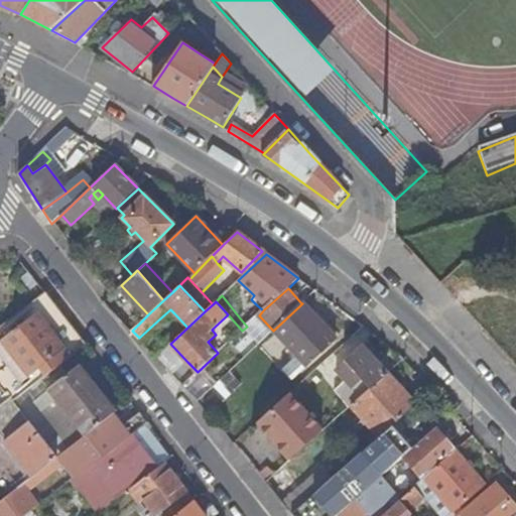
[(302,303),(273,331),(295,355),(306,368),(336,341),(302,303)]
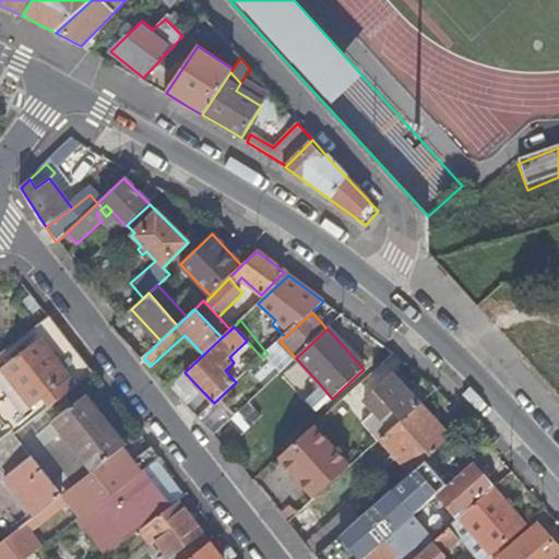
[(269,353),(281,342),(285,336),(278,331),(261,346),(268,354),(269,353)]
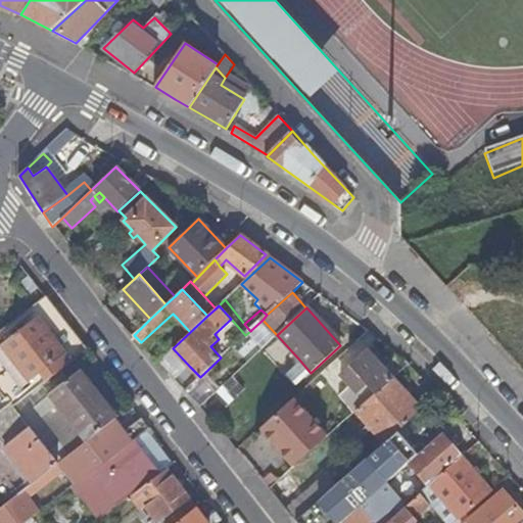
[(173,314),(164,321),(169,326),(177,318),(173,314)]
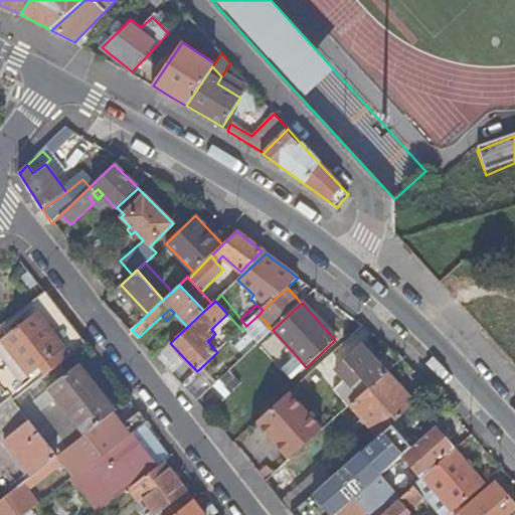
[(28,375),(61,349),(34,314),(0,339),(28,375)]
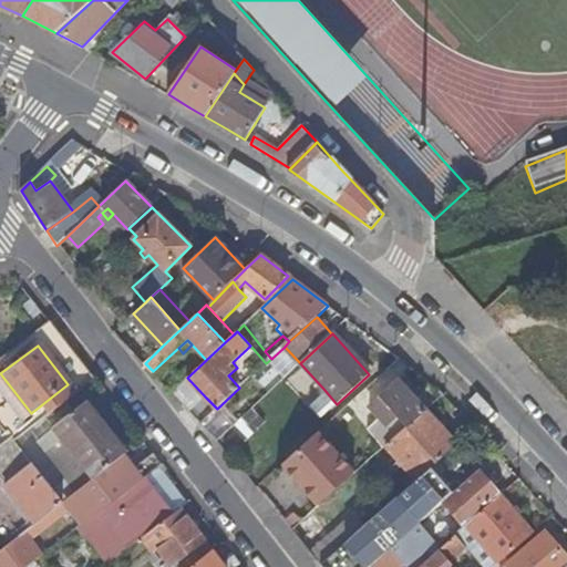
[(266,363),(253,375),(263,385),(281,368),(272,358),(271,359),(266,363)]
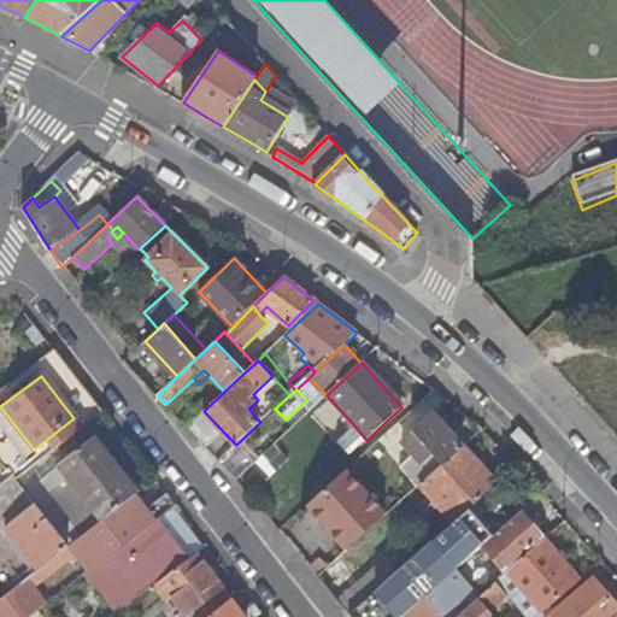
[(204,411),(187,427),(195,435),(207,448),(224,433),(204,411)]
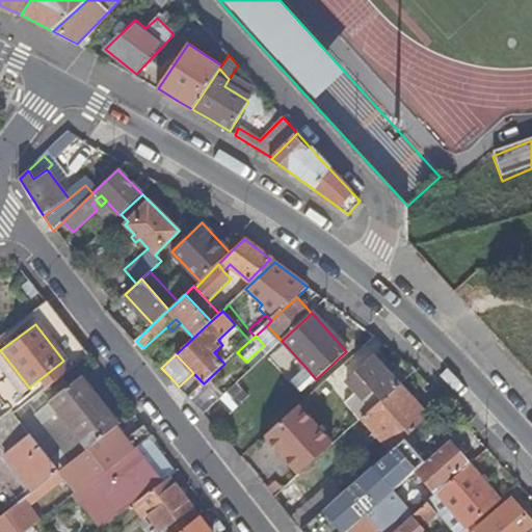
[(347,380),(357,392),(345,403),(360,421),(362,419),(399,386),(389,374),(393,370),(388,365),(383,368),(373,356),(354,372),(355,373),(347,380)]
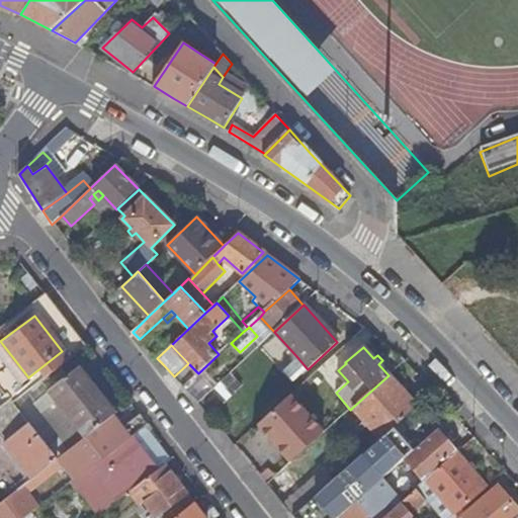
[(308,369),(296,356),(281,370),(292,382),(308,369)]
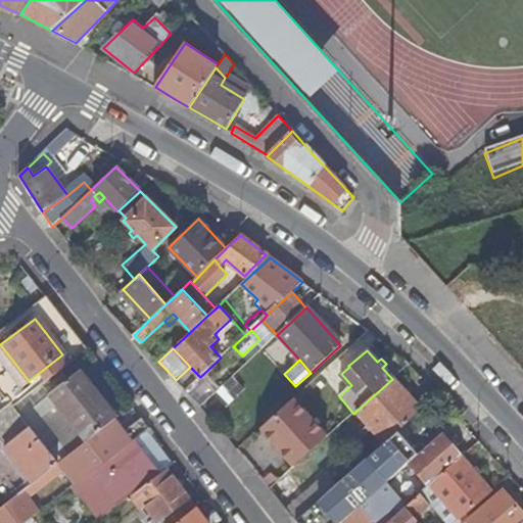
[(86,441),(110,422),(114,420),(78,371),(49,392),(86,441)]
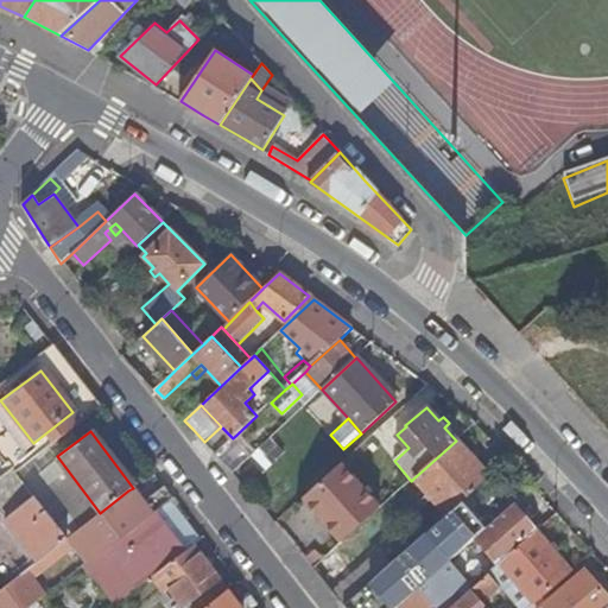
[(246,441),(223,462),(233,473),(257,450),(246,441)]
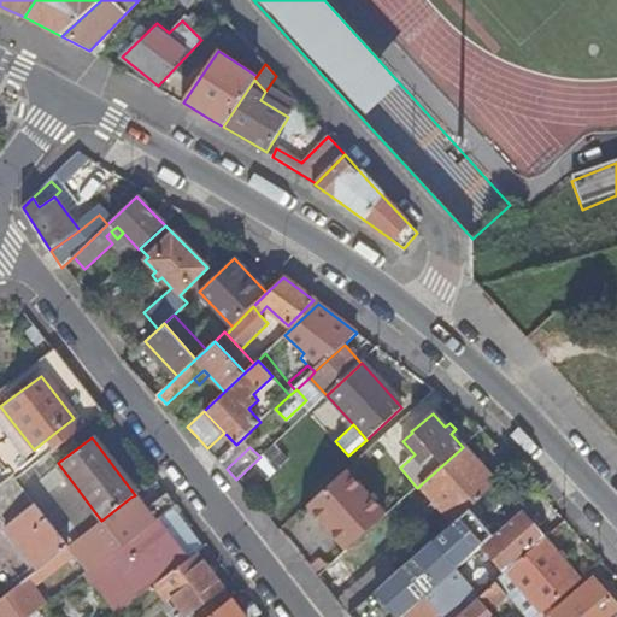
[(497,485),(463,447),(419,486),(453,522),(470,507),(497,485)]
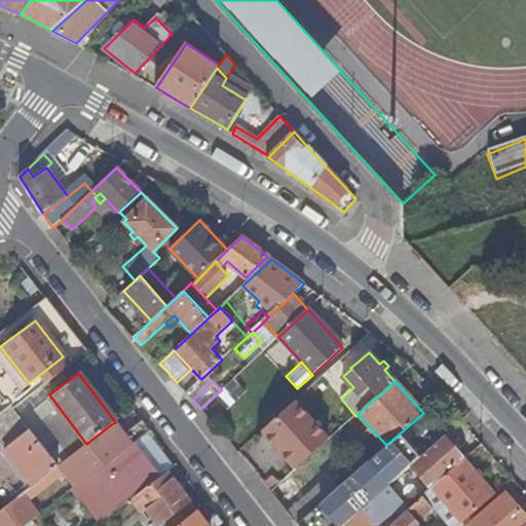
[(296,401),(261,431),(278,451),(283,448),(288,454),(285,457),(296,470),(322,447),(330,440),(296,401)]
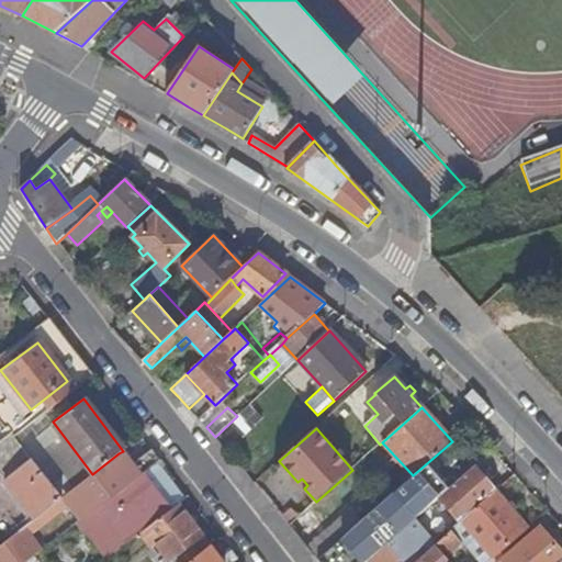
[(10,433),(0,440),(0,476),(3,481),(4,481),(34,518),(62,497),(10,433)]
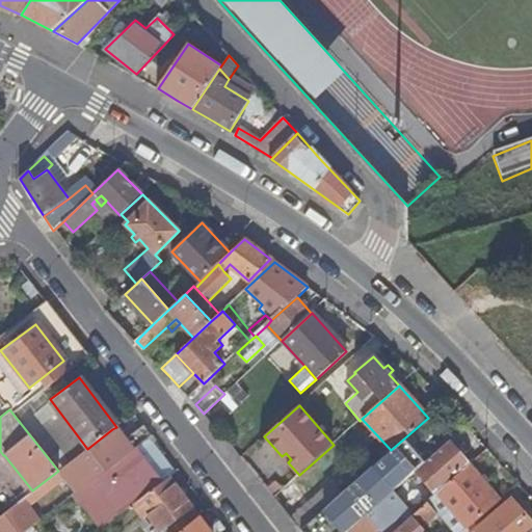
[(449,441),(428,418),(405,437),(427,460),(449,441)]
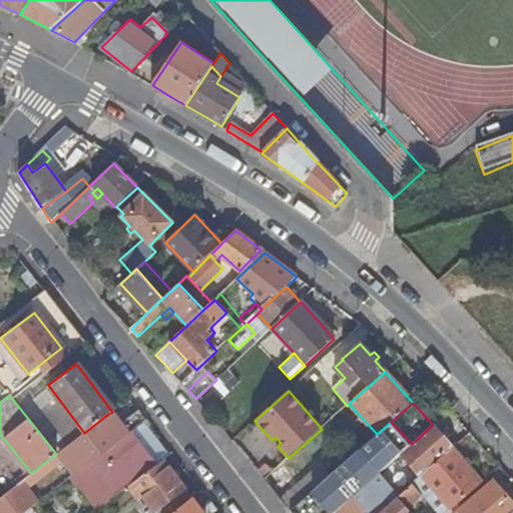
[(129,433),(145,420),(137,410),(117,426),(108,414),(84,433),(59,452),(69,466),(63,470),(69,478),(81,469),(85,466),(129,433)]
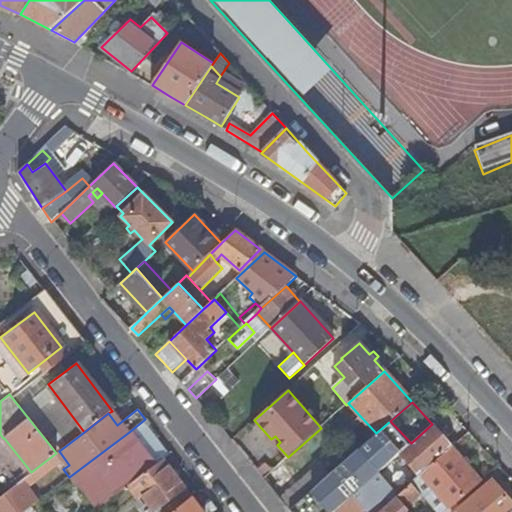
[(298,503),(289,510),(290,511),(332,511),(379,471),(400,453),(411,443),(390,421),(376,433),(298,503)]
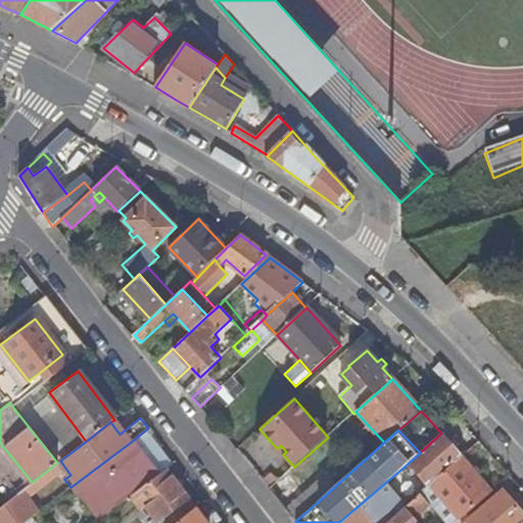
[(461,457),(441,433),(420,453),(409,463),(428,486),(461,457)]
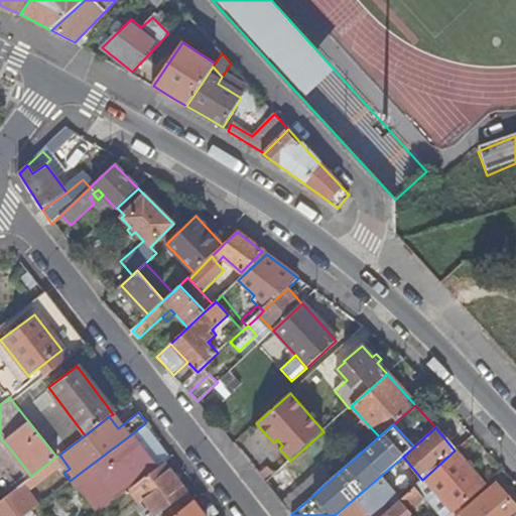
[(128,489),(155,469),(130,435),(86,469),(82,472),(91,484),(95,481),(103,491),(107,487),(116,499),(128,489)]
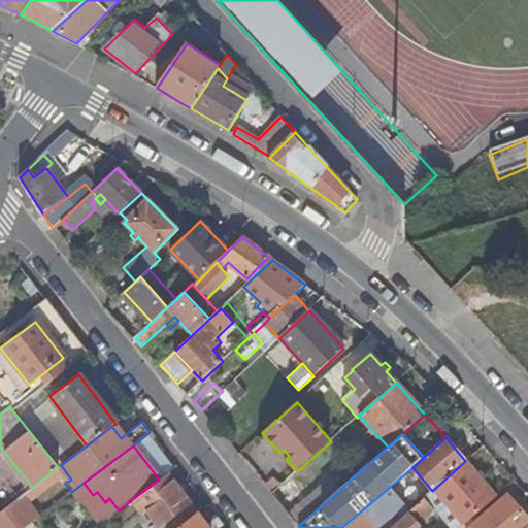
[(297,471),(290,477),(298,488),(331,458),(323,449),(297,471)]
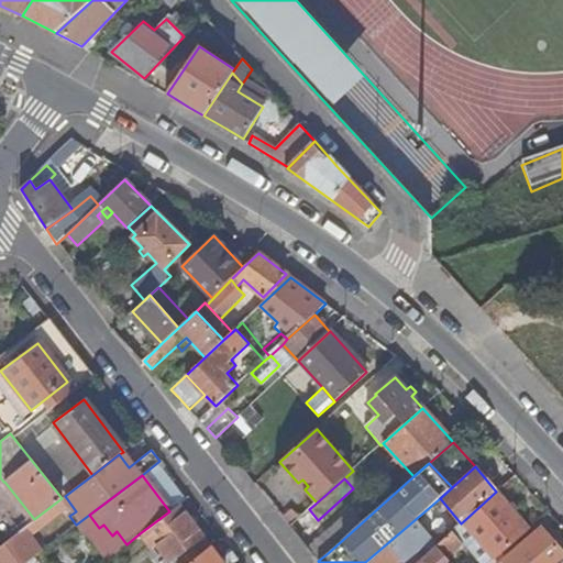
[(302,479),(298,483),(305,489),(308,486),(302,479)]
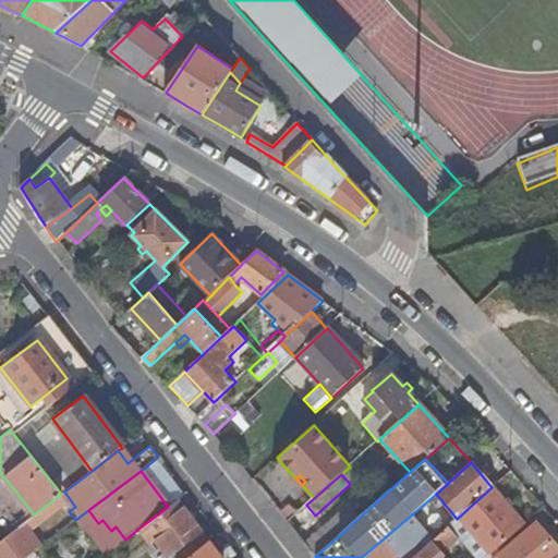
[(432,542),(441,553),(460,536),(477,557),(485,557),(523,524),(492,487),(457,519),(435,538),(432,542)]
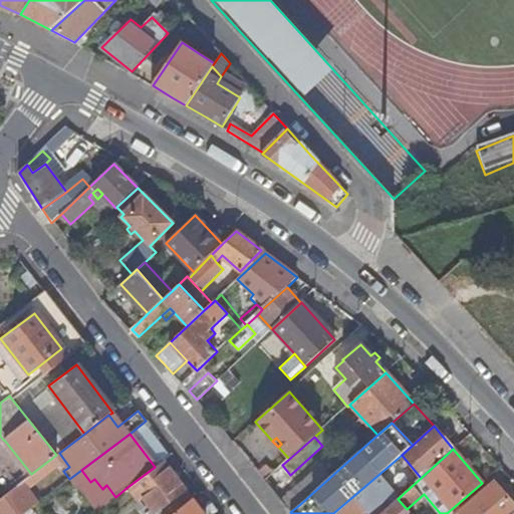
[(156,513),(186,492),(162,461),(155,467),(127,487),(139,501),(143,498),(152,509),(156,513)]
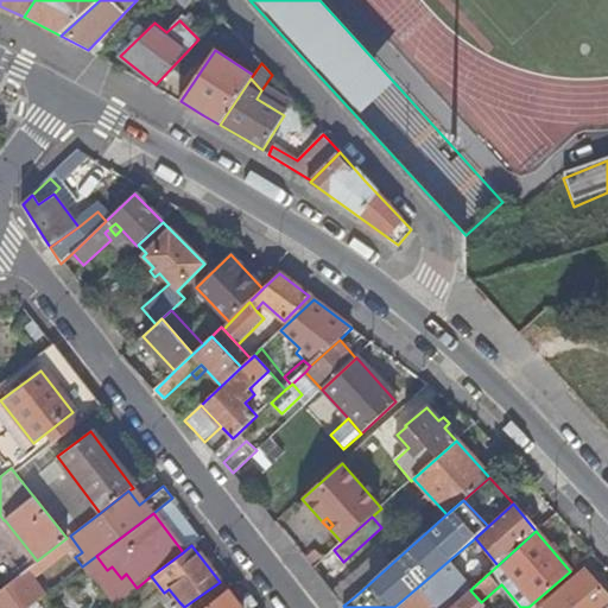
[(323,561),(314,569),(343,606),(354,597),(339,577),(348,568),(343,562),(334,550),(323,561)]
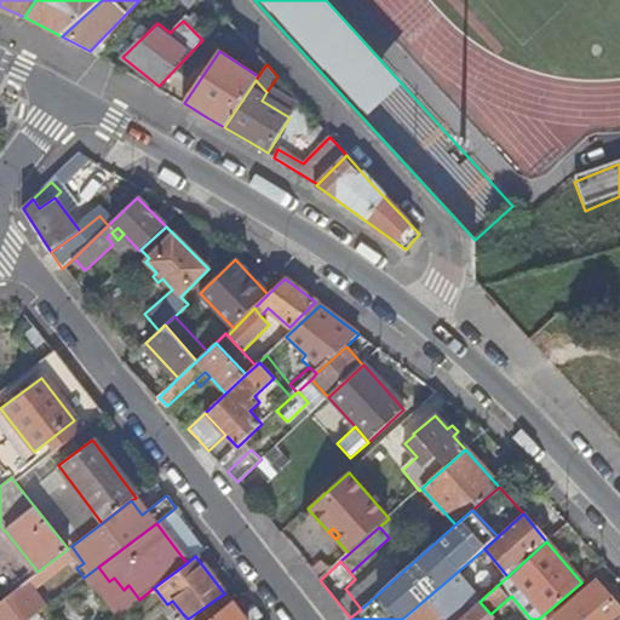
[(322,563),(313,572),(320,580),(329,572),(322,563)]
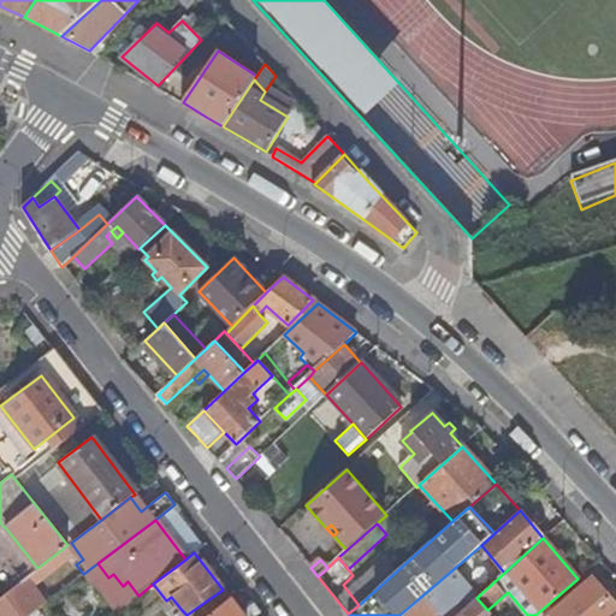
[(76,564),(71,568),(78,578),(83,574),(76,564)]
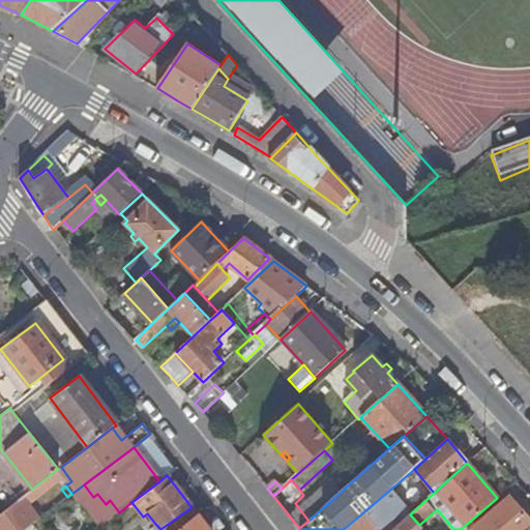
[(392,488),(344,529),(379,529),(380,529),(392,529),(410,514),(413,511),(392,488)]
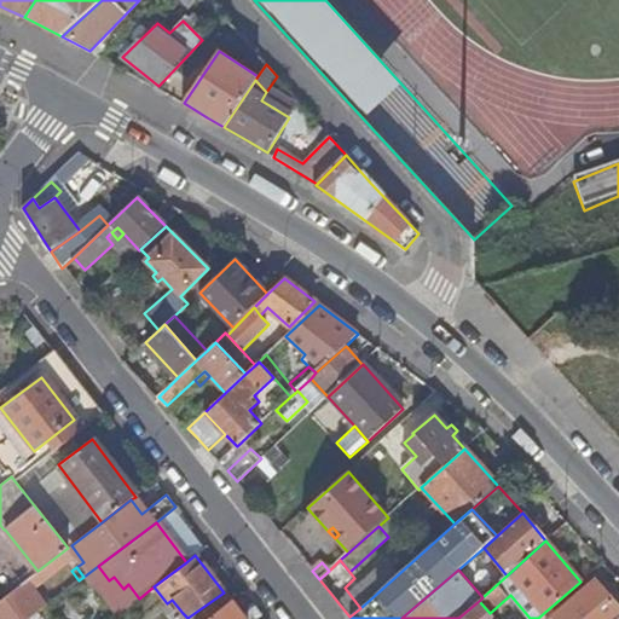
[(44,608),(23,582),(4,596),(19,618),(28,618),(38,612),(44,608)]
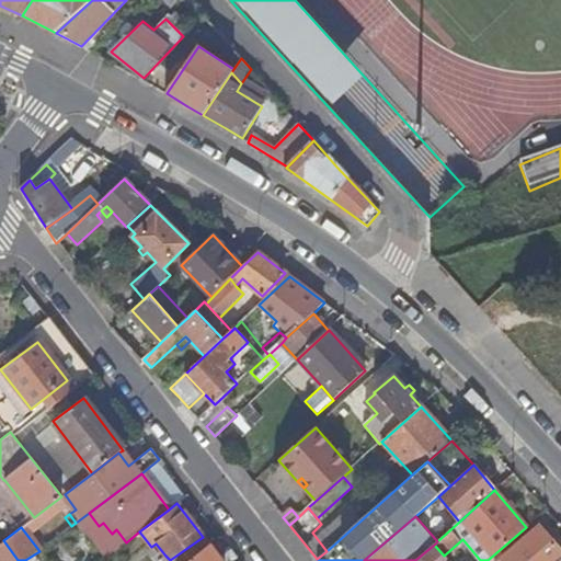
[(559,560),(560,560),(560,551),(540,527),(499,560),(559,560)]
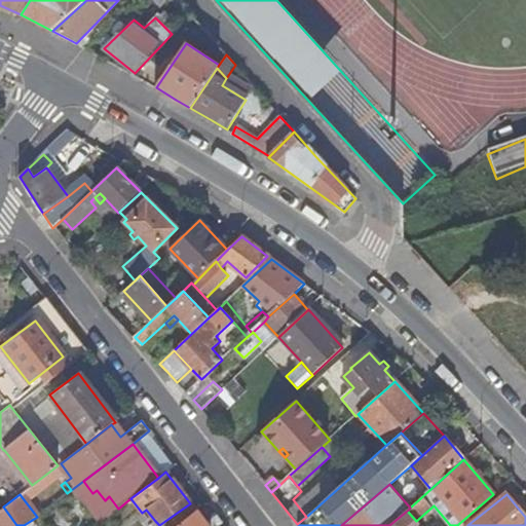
[(159,525),(175,525),(194,512),(195,511),(190,503),(159,525)]
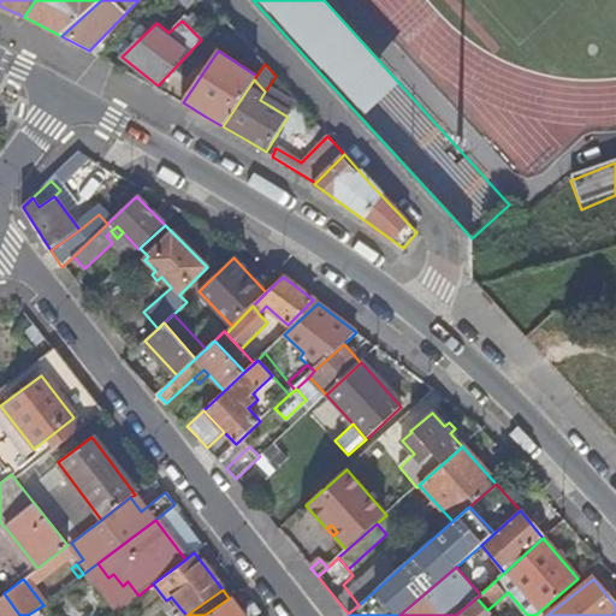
[(19,615),(4,593),(0,596),(0,615),(19,615)]
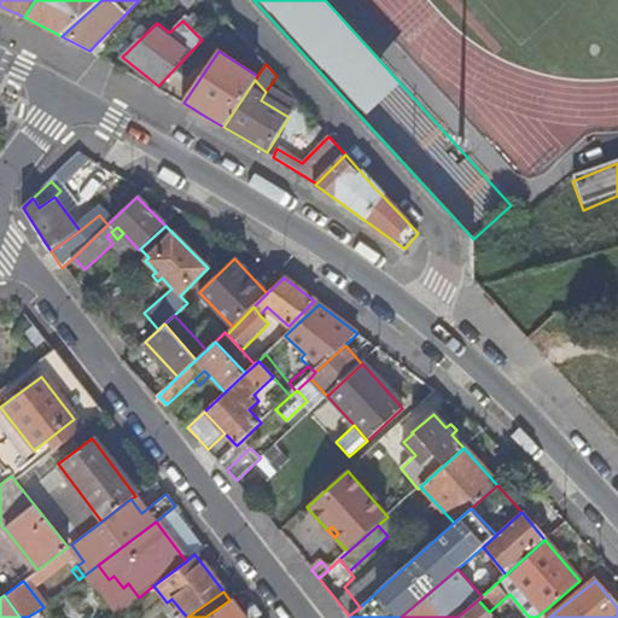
[(458,617),(494,617),(489,612),(478,600),(458,617)]
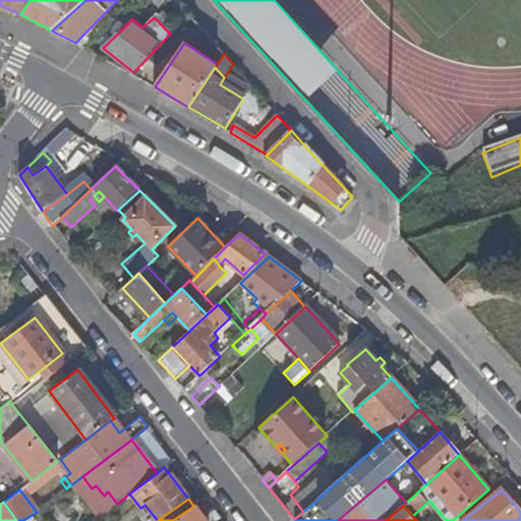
[(216,520),(220,518),(214,510),(203,519),(192,507),(173,520),(216,520)]
